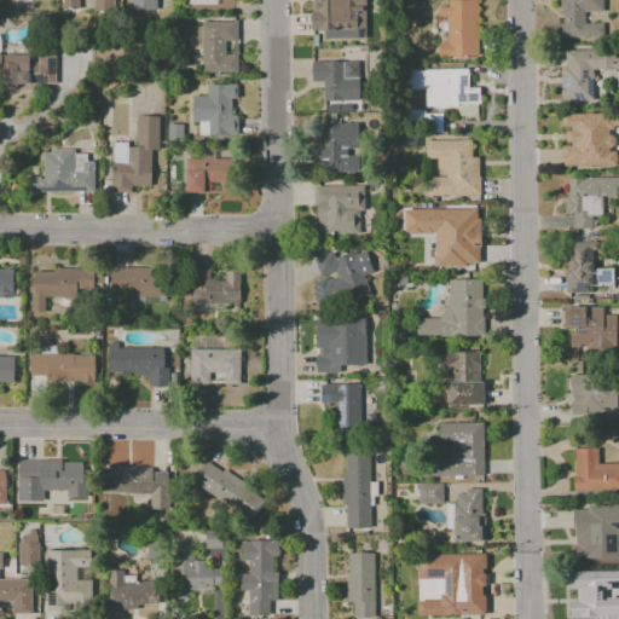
[(113,11),(113,0),(62,0),(62,10),(79,10),(77,0),(92,0),(92,11),(113,11)]
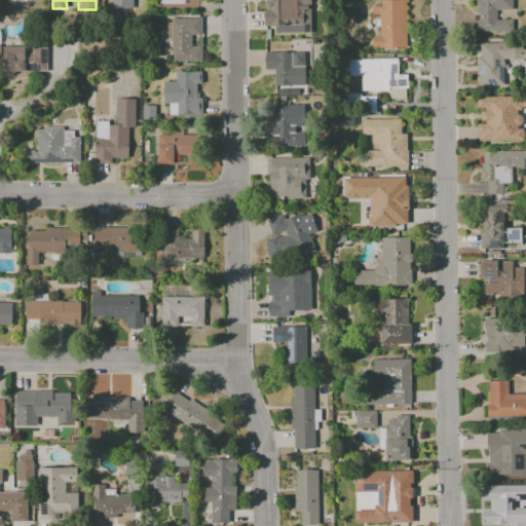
[(110,0),(110,9),(133,9),(133,0),(110,0)]
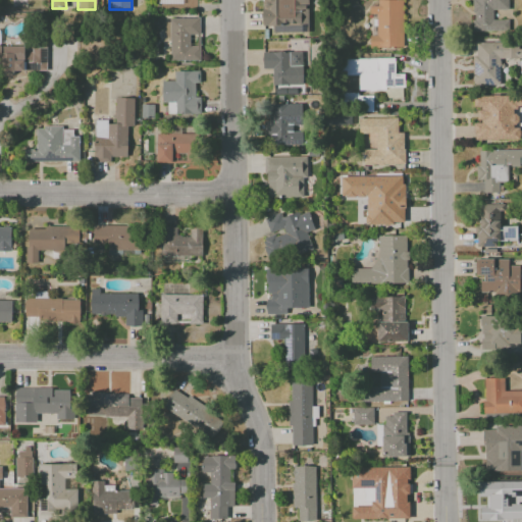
[(272,34),(309,33),(308,0),(261,0),(262,25),(271,25),(272,34)]
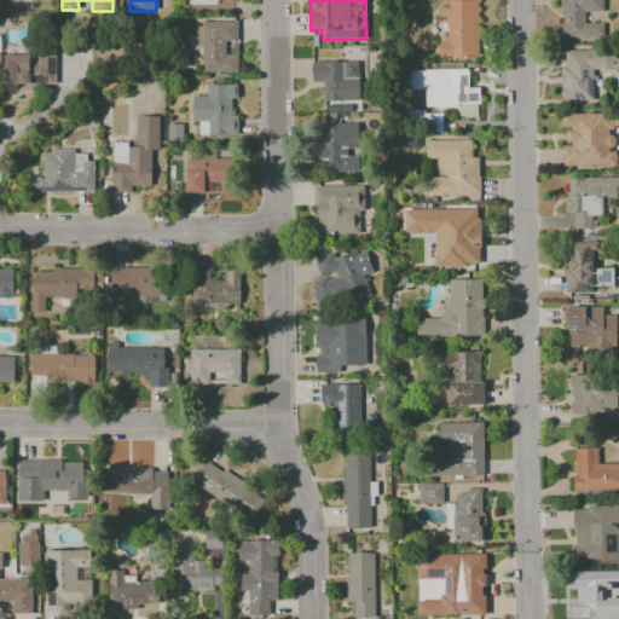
[(476,0),(447,0),(447,7),(438,7),(438,17),(447,17),(447,42),(438,42),(438,57),(478,57),(476,0)]
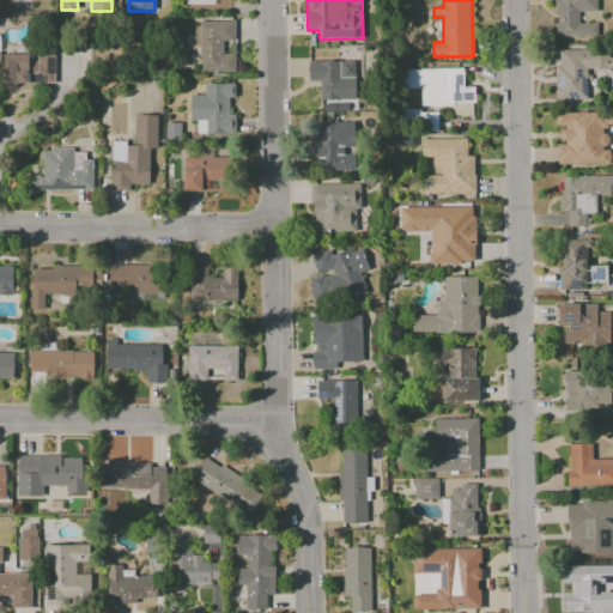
[(596,37),(596,24),(578,23),(578,12),(596,12),(596,0),(554,0),(554,37),(596,37)]
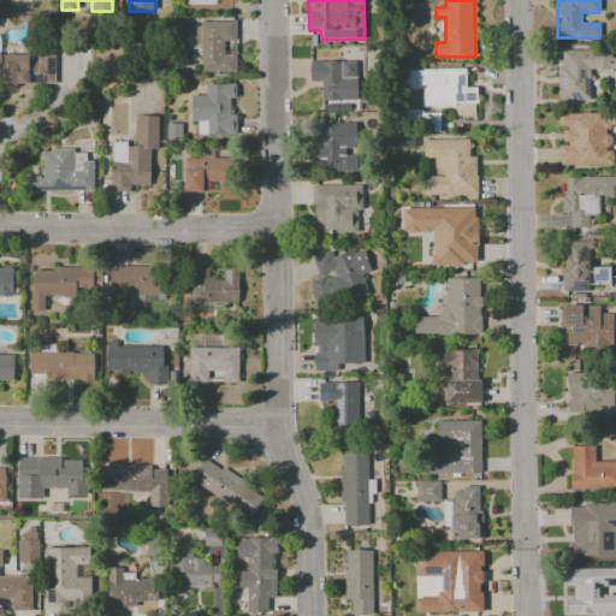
[(235,21),(200,22),(201,72),(236,71),(235,55),(224,55),(224,41),(235,41),(235,21)]
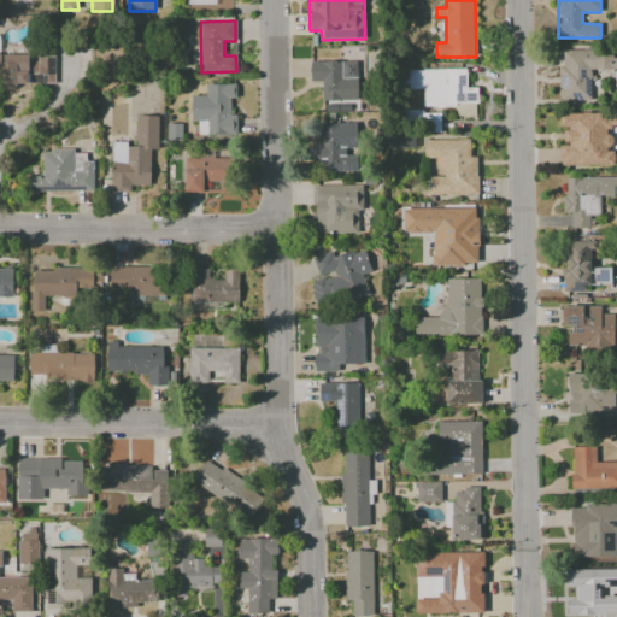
[(616,89),(616,57),(612,58),(612,51),(559,51),(559,101),(591,101),(591,70),(610,70),(610,89),(616,89)]
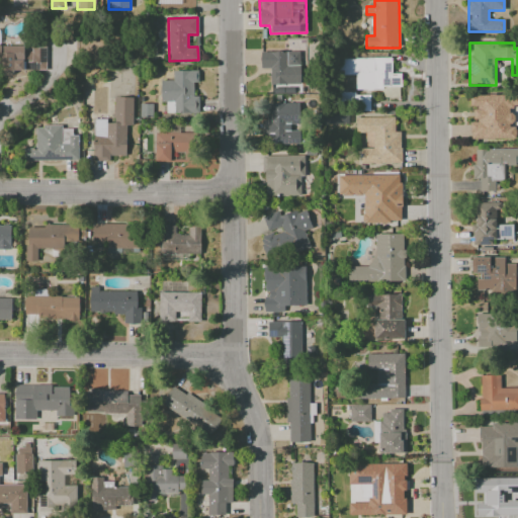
[(0,70),(46,71),(46,47),(0,46),(0,70)]
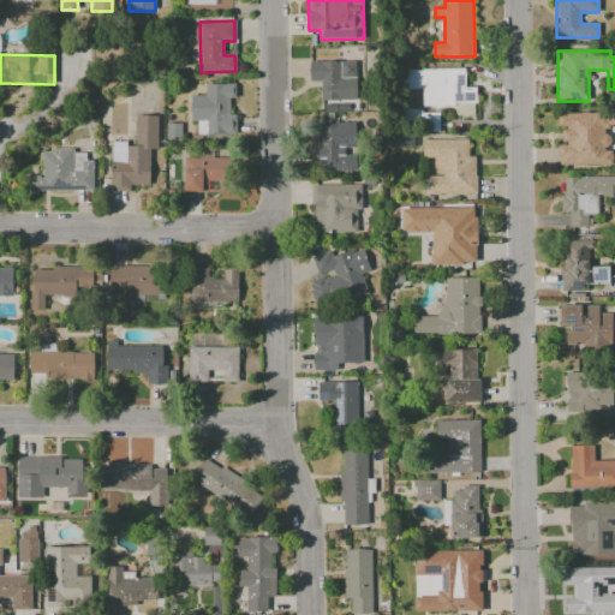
[(309,60),(309,81),(321,82),(320,101),(356,101),(357,61),(309,60)]
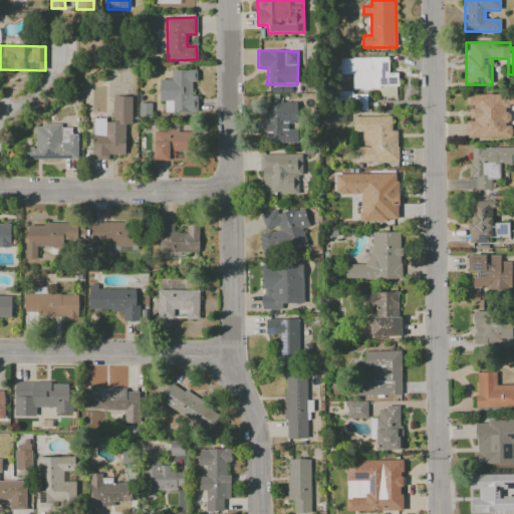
[(388,57),(337,58),(338,74),(352,74),(353,88),(398,87),(398,73),(389,73),(388,57)]
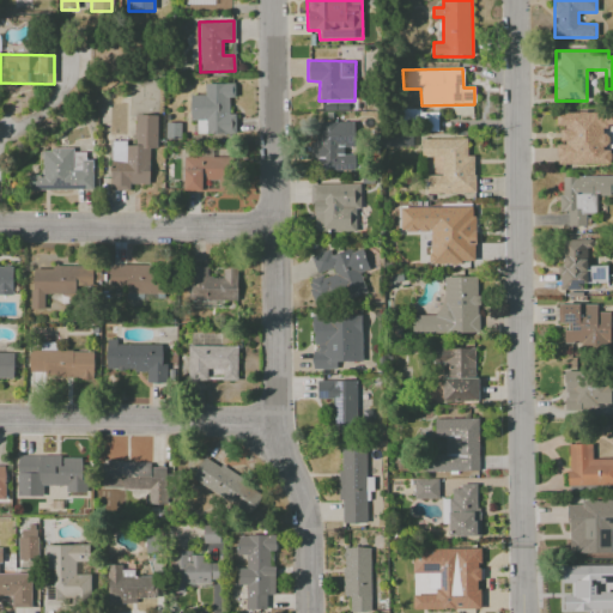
[(235,134),(235,114),(229,114),(229,98),(235,97),(234,84),(204,84),(204,95),(189,95),(190,121),(196,121),(196,134),(235,134)]
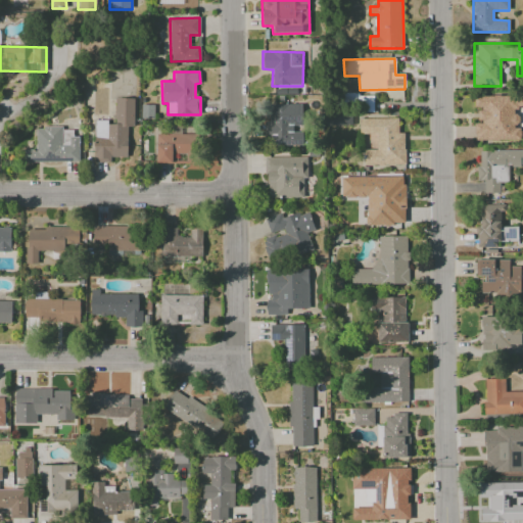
[(474,96),(474,108),(478,108),(478,123),(474,123),(475,141),(520,140),(520,129),(522,129),(521,95),(474,96)]
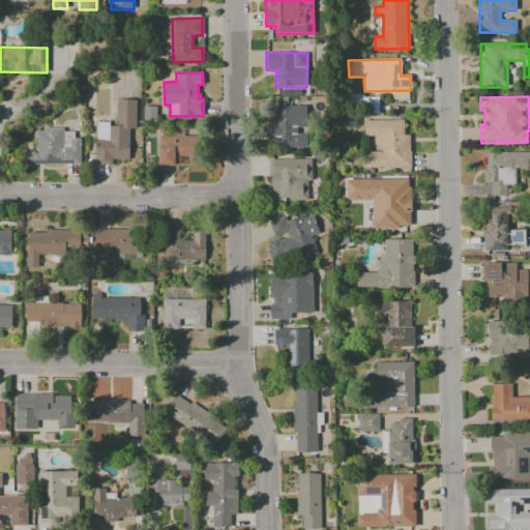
[(128,159),(129,128),(135,128),(136,100),(117,99),(116,123),(95,123),(95,164),(112,165),(112,159),(128,159)]
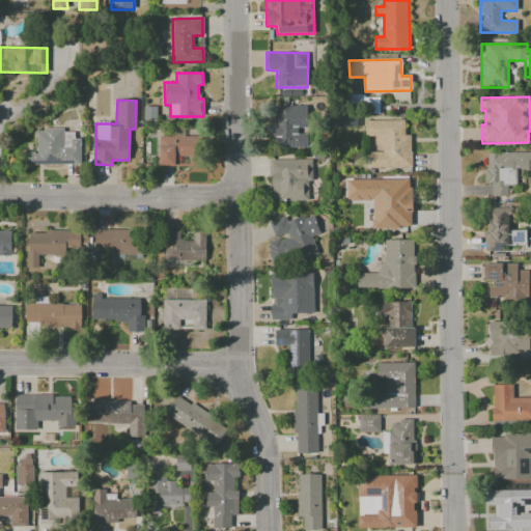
[(305,106),(274,106),(275,123),(268,123),(269,148),(309,147),(309,133),(305,133),(305,106)]
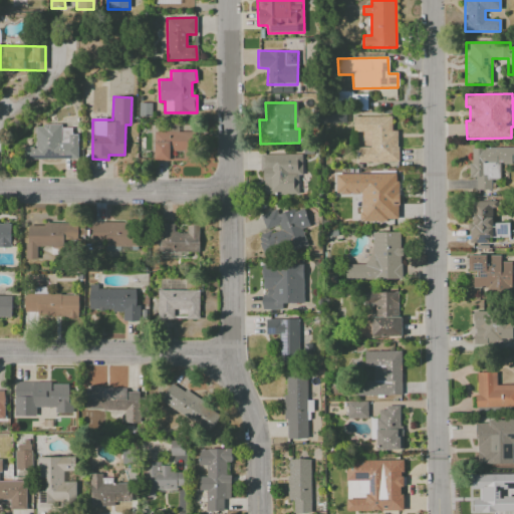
[(352,116),(352,133),(370,133),(370,148),(356,148),(357,163),(398,163),(398,131),(392,131),(392,116),(352,116)]
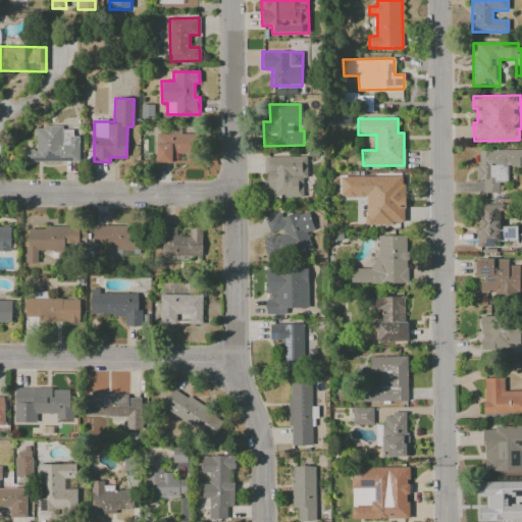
[(76,161),(76,127),(35,127),(35,150),(22,150),(22,162),(76,161)]
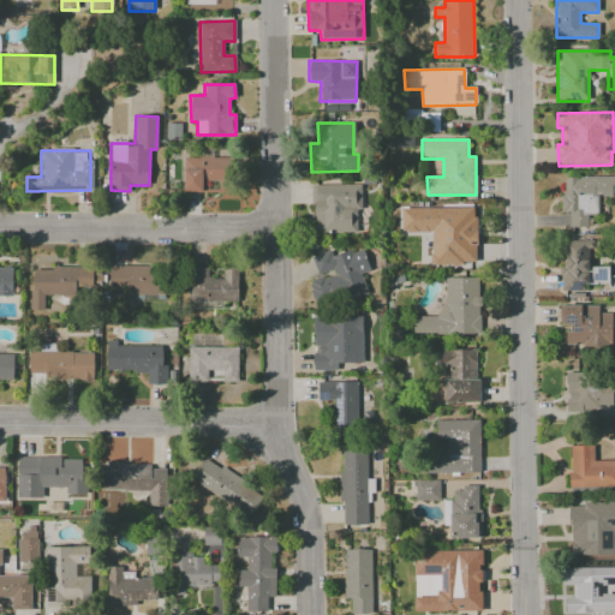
[(184,155),(184,192),(230,192),(230,155),(184,155)]
